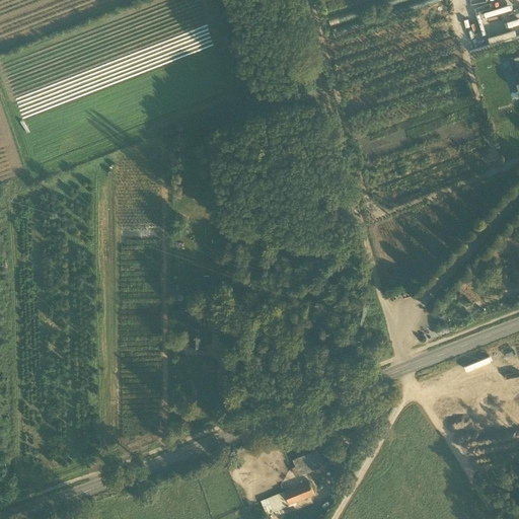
[(216,243),(217,267),(226,267),(225,243),(216,243)]
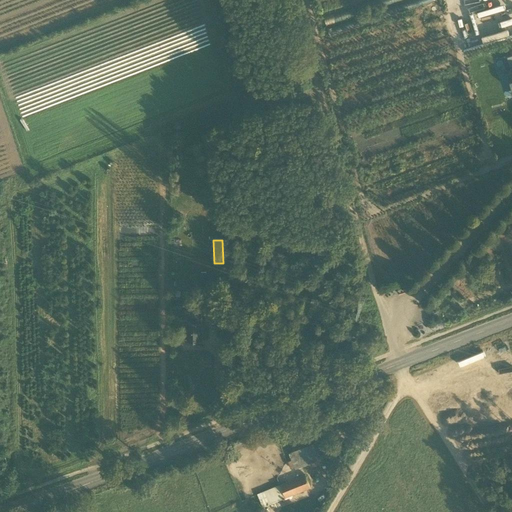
[(173,246),(173,257),(181,257),(181,245),(173,246)]
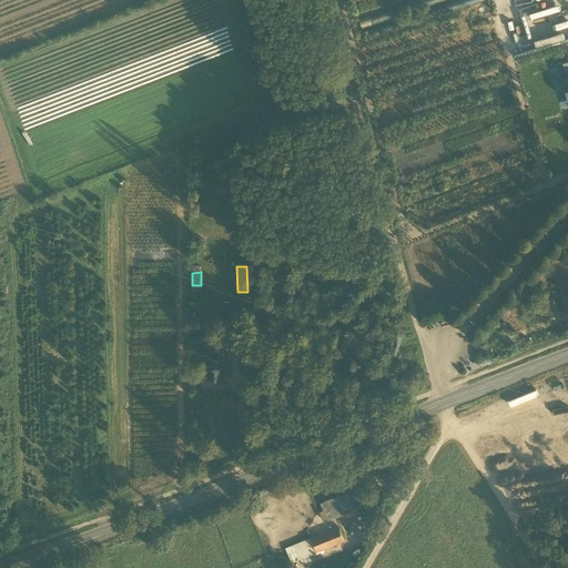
[(237,333),(239,344),(247,344),(247,333),(237,333)]
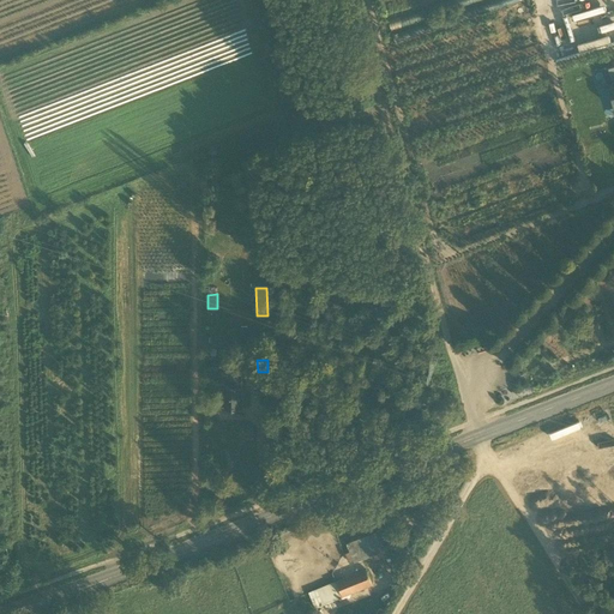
[(223,387),(242,387),(242,374),(223,374),(223,387)]
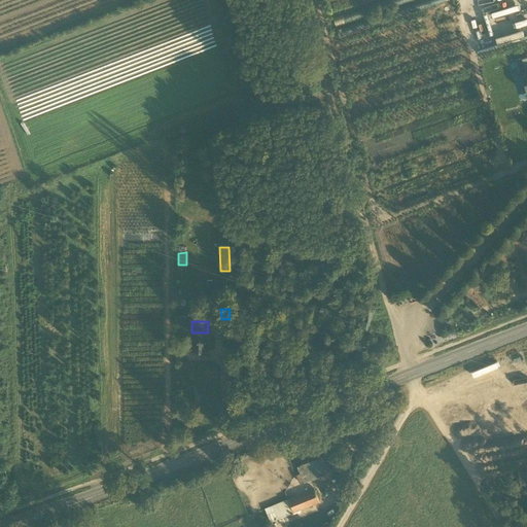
[(208,332),(191,332),(191,340),(191,350),(208,350),(208,332)]
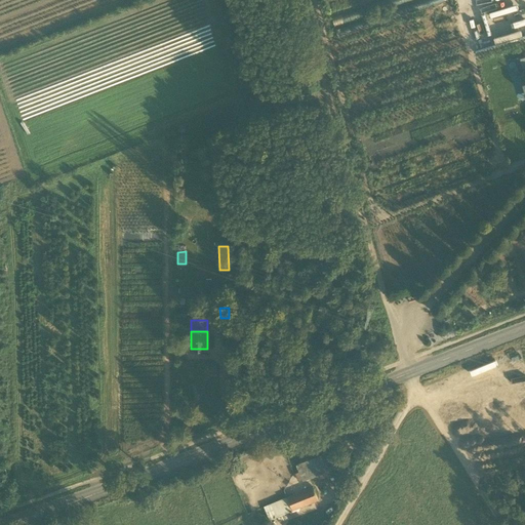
[(321,455),(295,465),(298,472),(301,479),(303,481),(327,472),(321,455)]
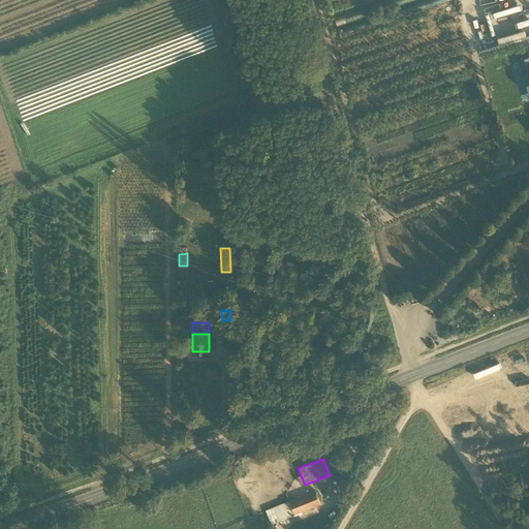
[(289,501),(294,514),(320,503),(315,491),(315,490),(289,500),(289,501)]
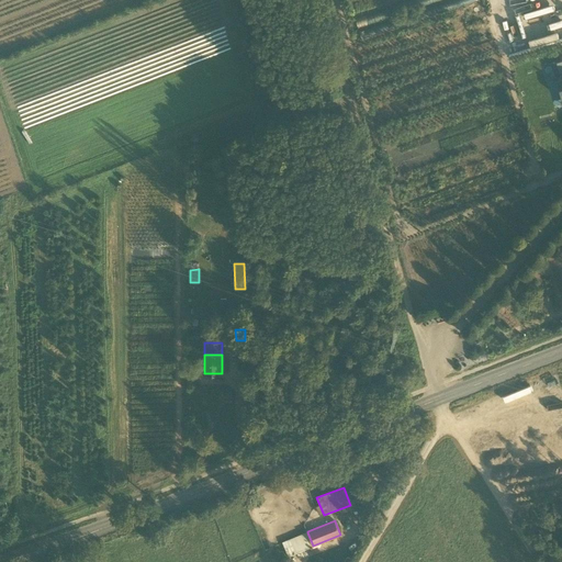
[(283,541),(289,554),(313,546),(307,532),(283,541)]
